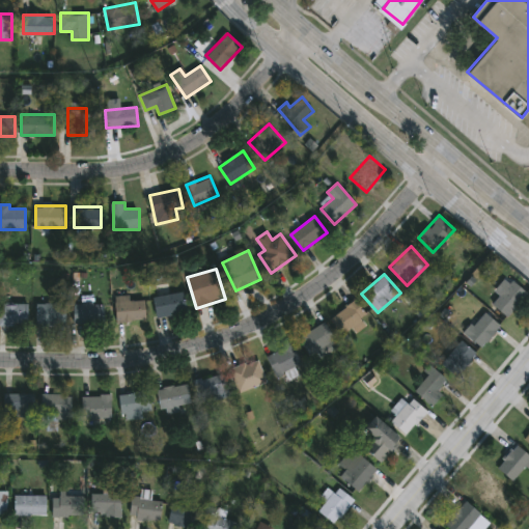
[(493,304),(512,279),(528,293),(509,316),(493,304)]
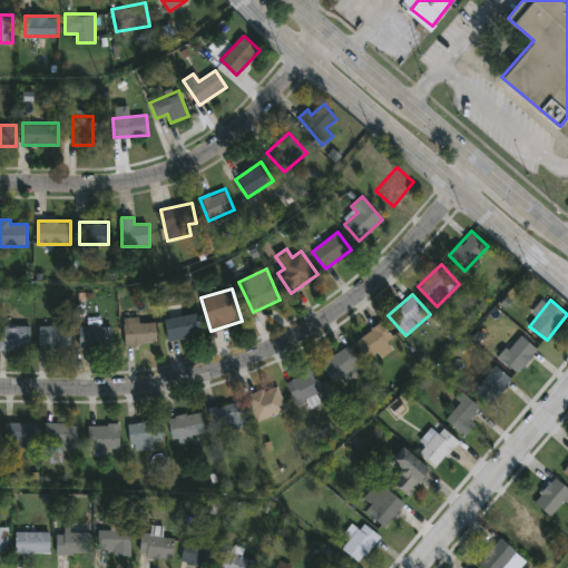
[(166,320),(197,314),(202,335),(169,341),(166,320)]
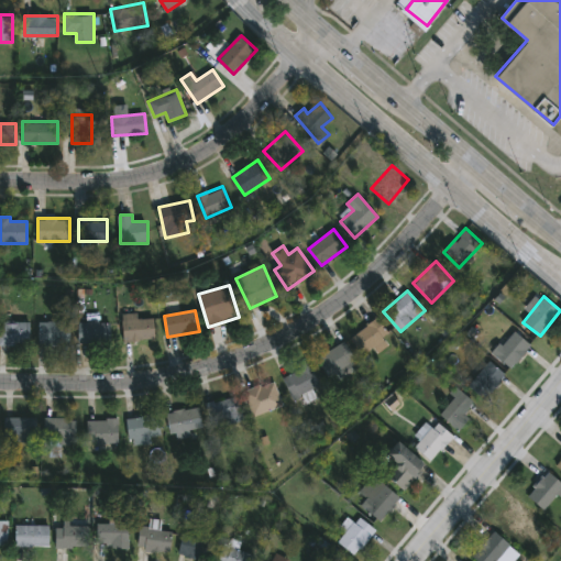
[(124,311),(139,311),(139,318),(155,318),(155,341),(124,341),(124,311)]
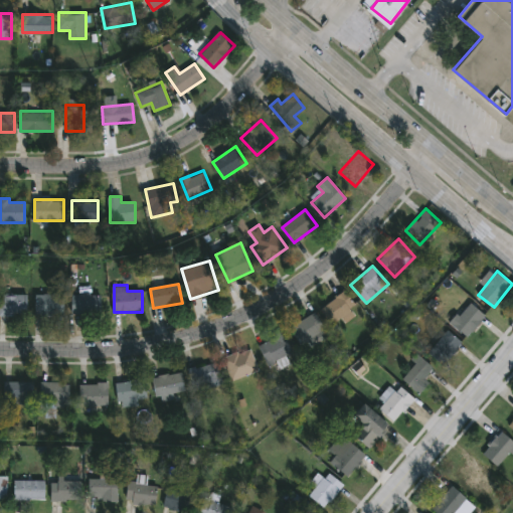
[(321,308),(346,291),(357,307),(332,324),(321,308)]
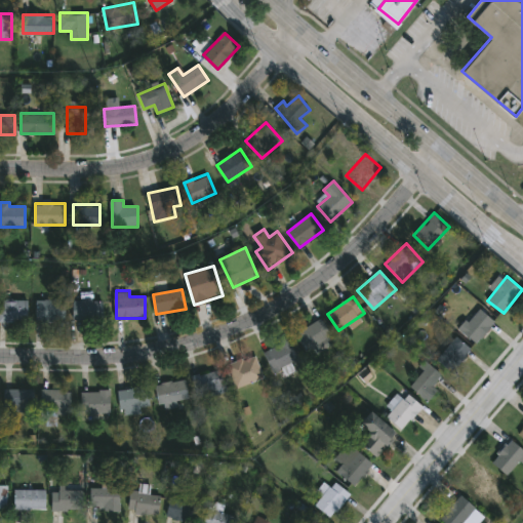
[(0,300),(29,300),(29,321),(0,321),(0,300)]
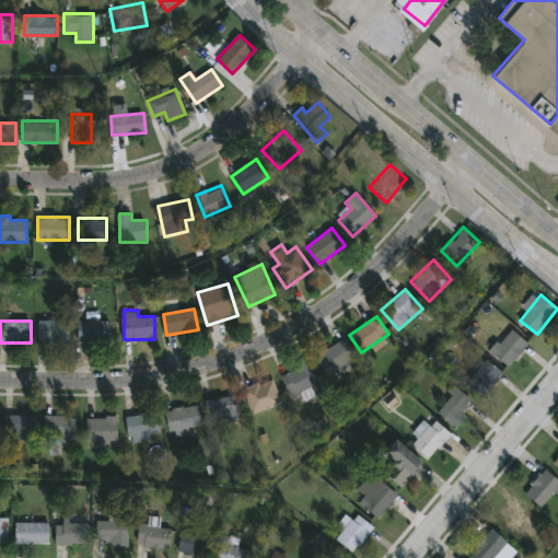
[(39,341),(39,321),(70,321),(70,341),(39,341)]
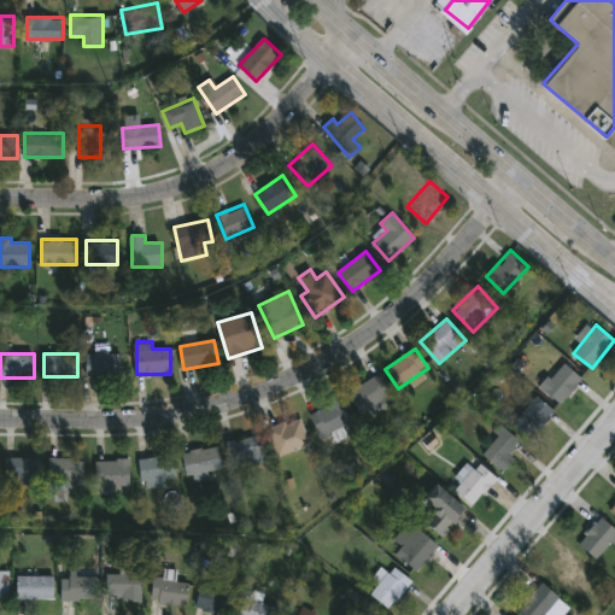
[(87,353),(123,353),(123,376),(87,376),(87,353)]
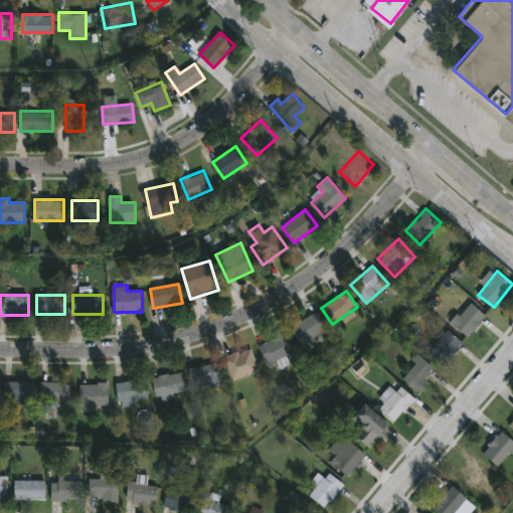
[(451,321),(469,301),(486,316),(468,336),(451,321)]
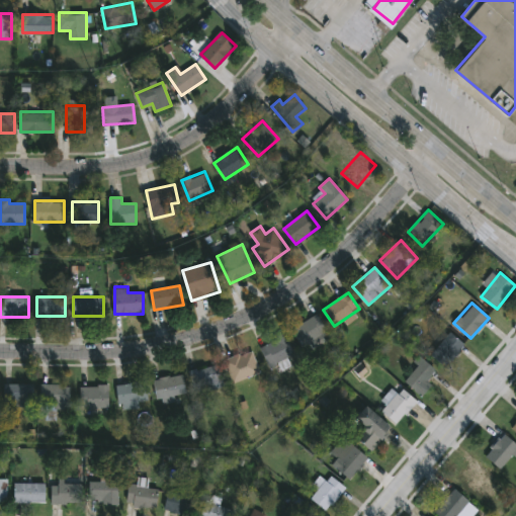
[(327,329),(321,333),(326,341),(312,350),(309,345),(304,348),(291,329),(318,314),(327,329)]
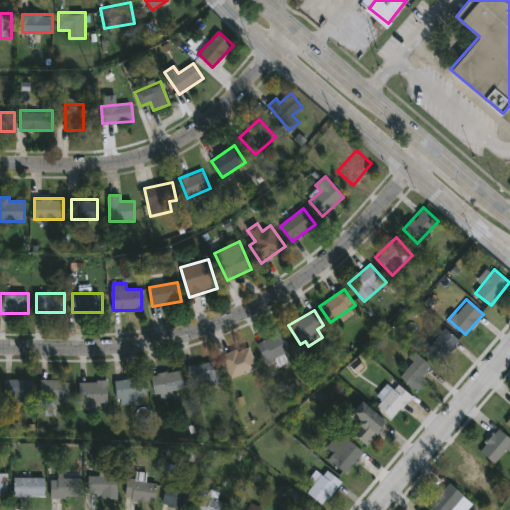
[(426,348),(446,327),(460,341),(440,362),(426,348)]
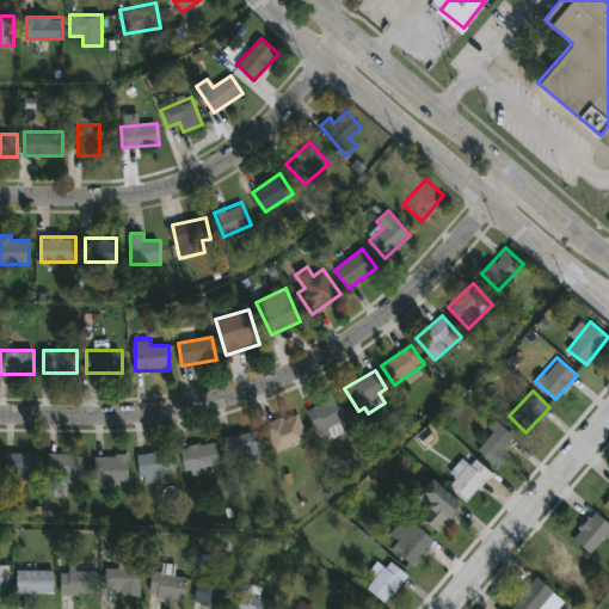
[(309,405),(338,395),(346,422),(318,431),(309,405)]
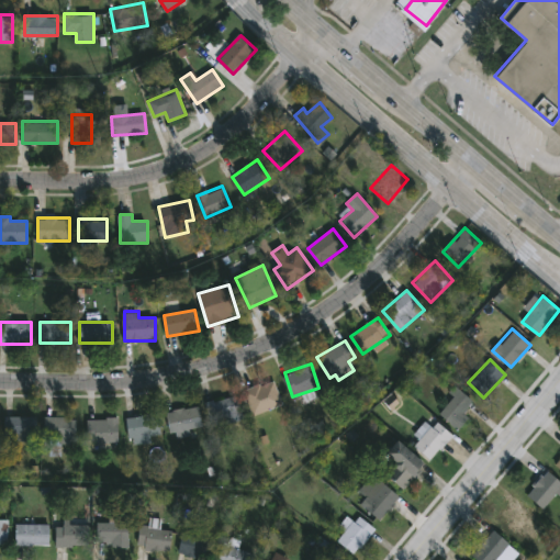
[(283,403),(255,414),(245,390),(273,378),(283,403)]
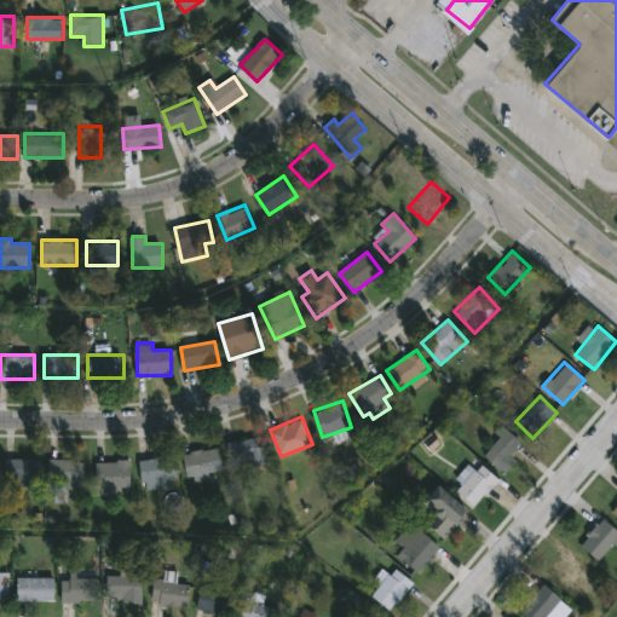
[(485,461),(501,430),(524,440),(508,472),(485,461)]
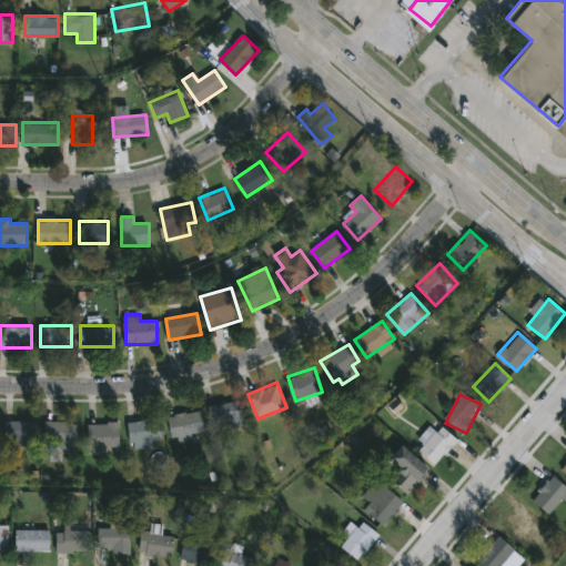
[(209,407),(239,398),(246,423),(216,432),(209,407)]
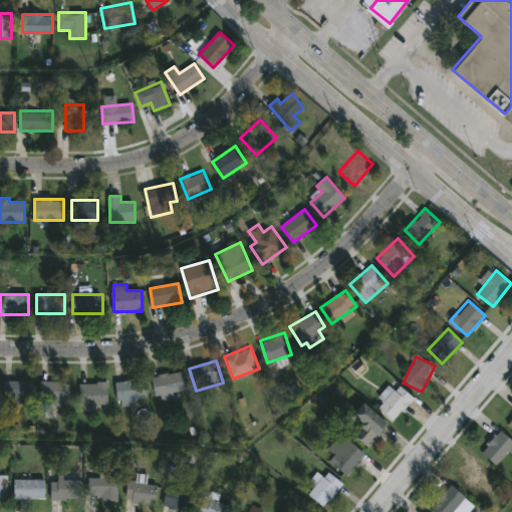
[(185,391),(174,392),(175,398),(157,401),(154,375),(183,371),(185,391)]
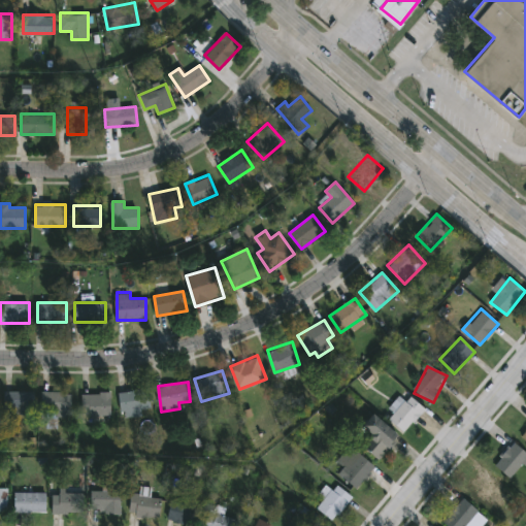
[(120,390),(151,390),(151,409),(120,409),(120,390)]
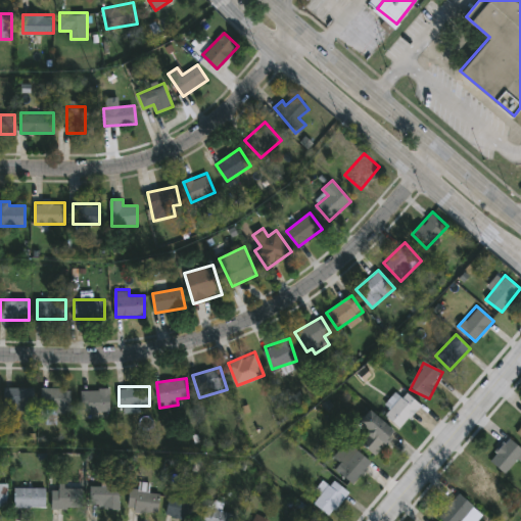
[(5,411),(5,387),(35,387),(35,411),(5,411)]
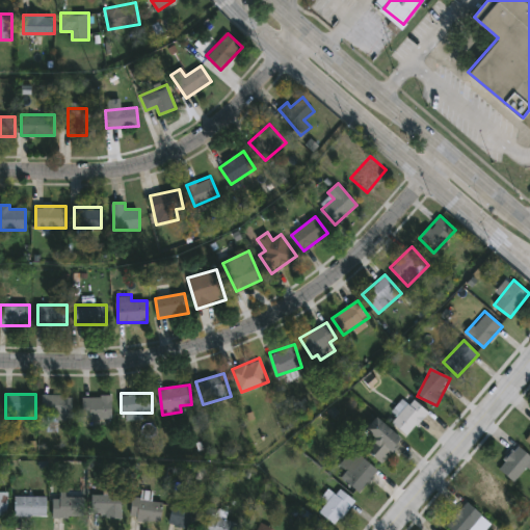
[(72,394),(72,418),(43,418),(43,394),(72,394)]
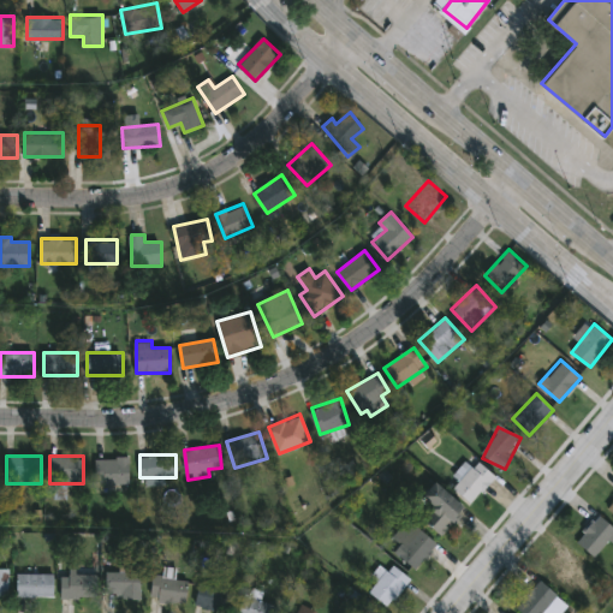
[(96,457),(130,457),(130,483),(96,483),(96,457)]
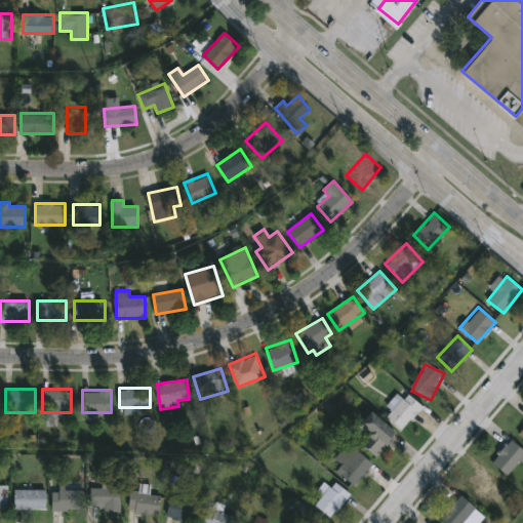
[(400,430),(386,415),(408,393),(423,408),(400,430)]
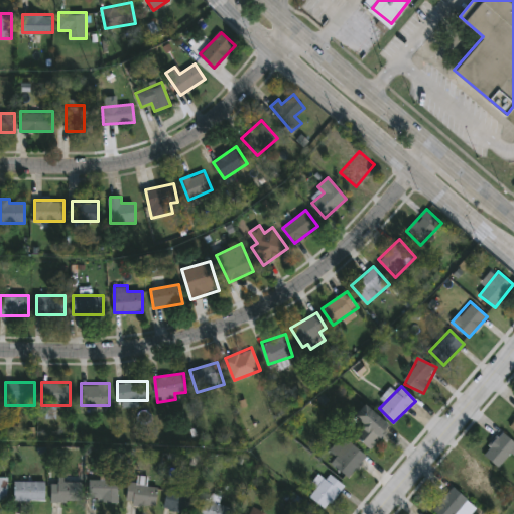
[(346,427),(367,404),(391,426),(371,448),(346,427)]
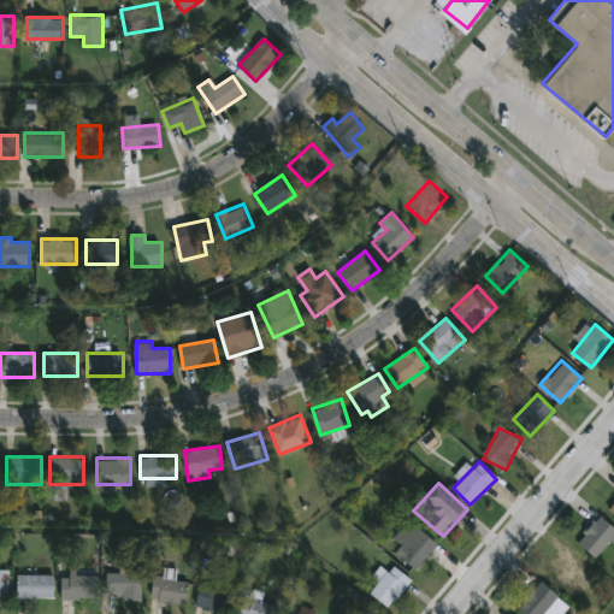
[(393,551),(414,525),(438,544),(417,571),(393,551)]
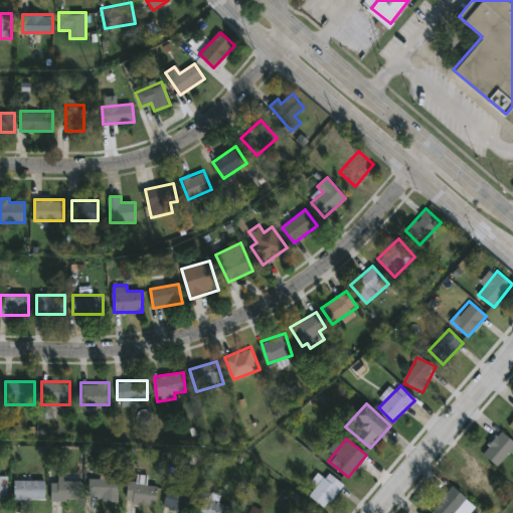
[(309,495),(328,472),(343,485),(325,508),(309,495)]
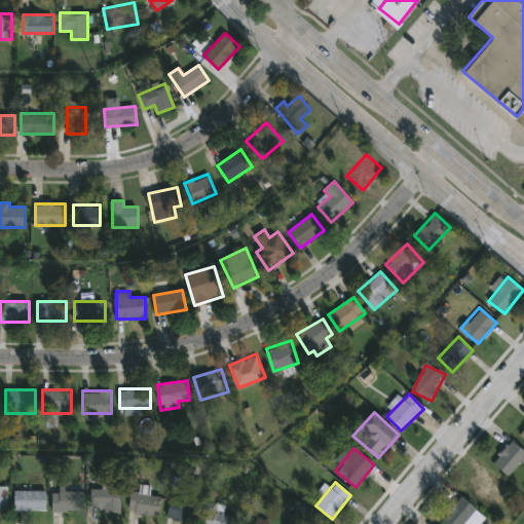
[(8,487),(0,487),(0,511),(8,511),(8,487)]
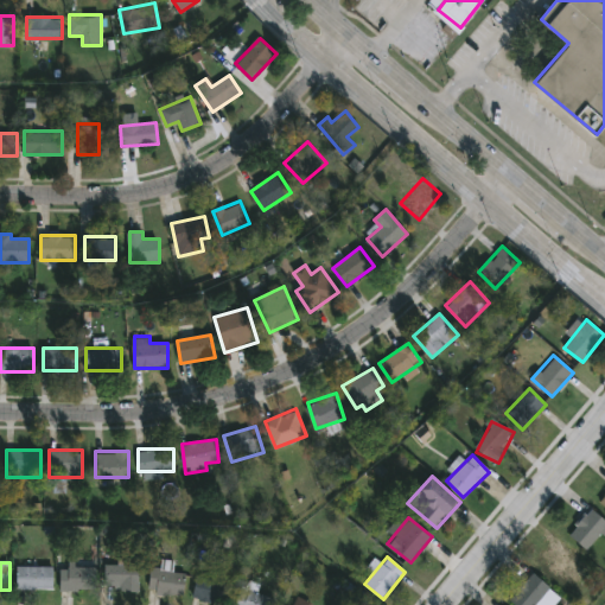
[(61,591),(61,565),(97,565),(97,591),(61,591)]
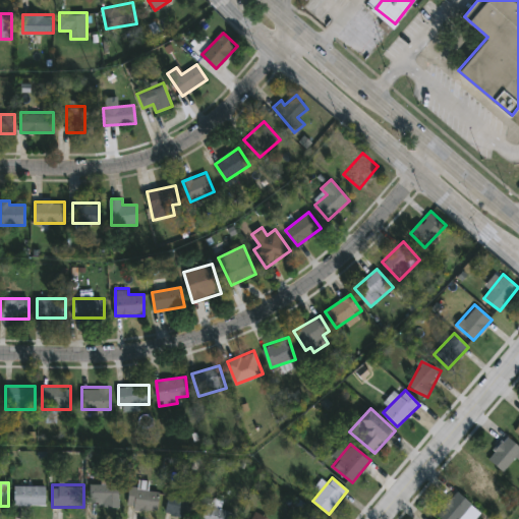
[(90,484),(120,484),(120,507),(90,507),(90,484)]
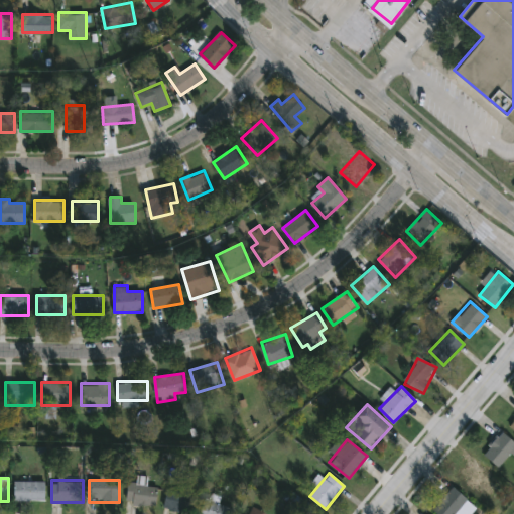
[(45,500),(14,500),(14,482),(45,482),(45,500)]
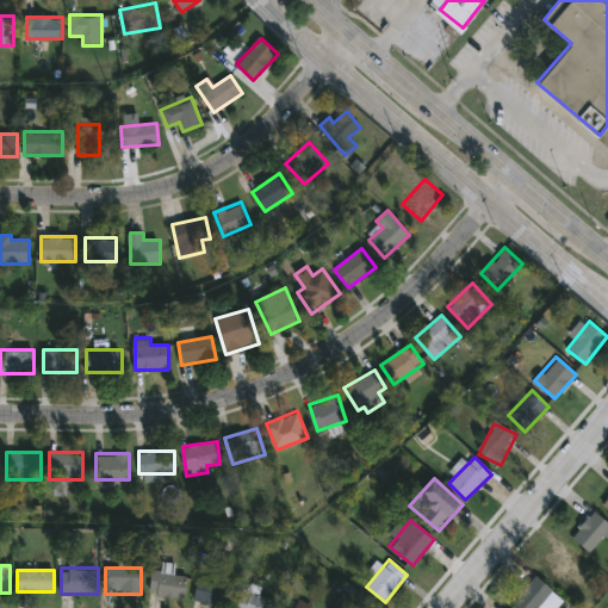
[(185,600),(150,595),(153,571),(187,576),(185,600)]
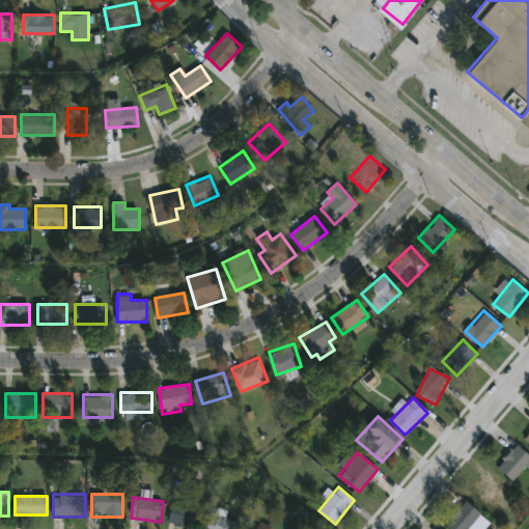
[(453,528),(447,523),(469,500),(489,519),(478,528),(453,528)]
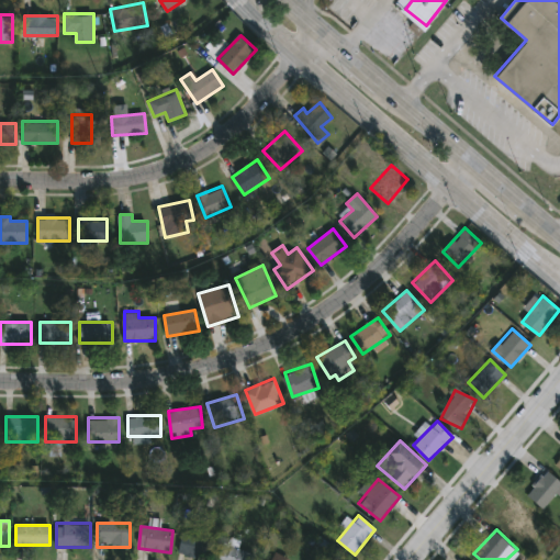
[(181,556),(181,534),(211,534),(211,556),(181,556)]
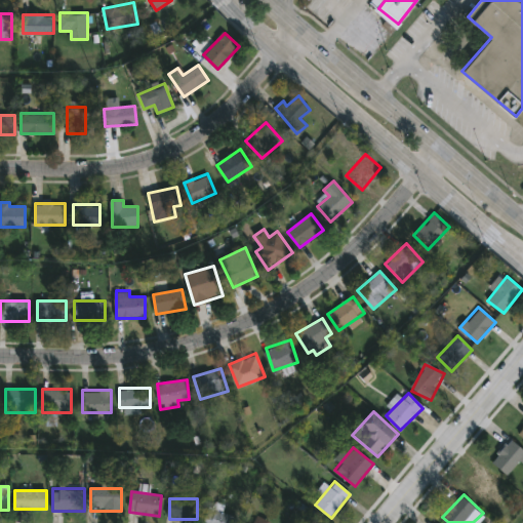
[(222,513),(239,518),(237,522),(205,522),(212,503),(224,507),(222,513)]
